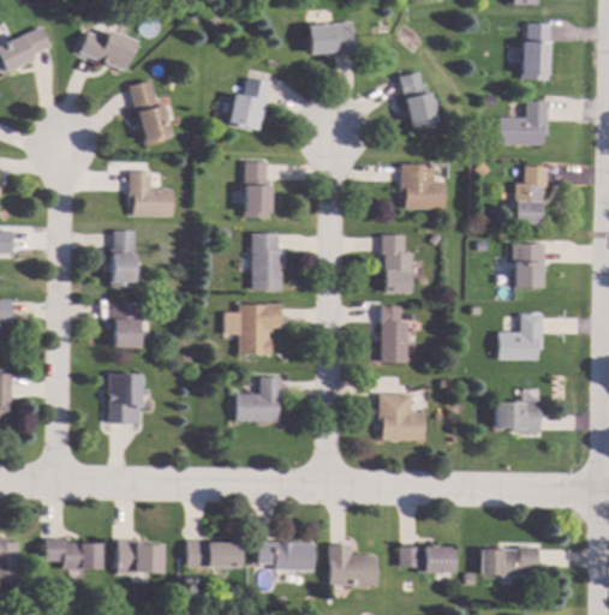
[(224,21),(214,29),(207,21),(218,12),(224,21)]
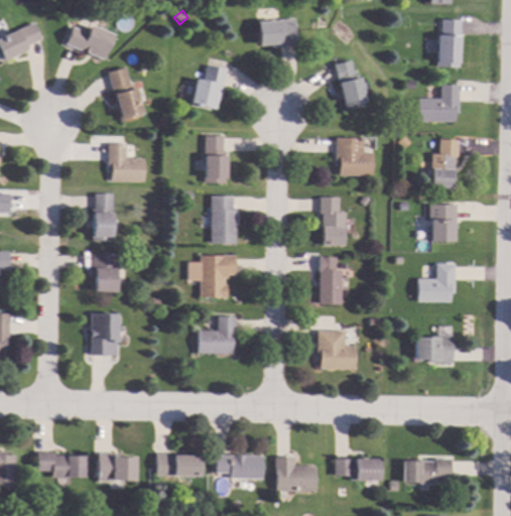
[(297,46),(295,46),(283,47),(274,48),(274,45),(260,46),(258,22),(272,21),(272,20),(295,19),(297,46)]
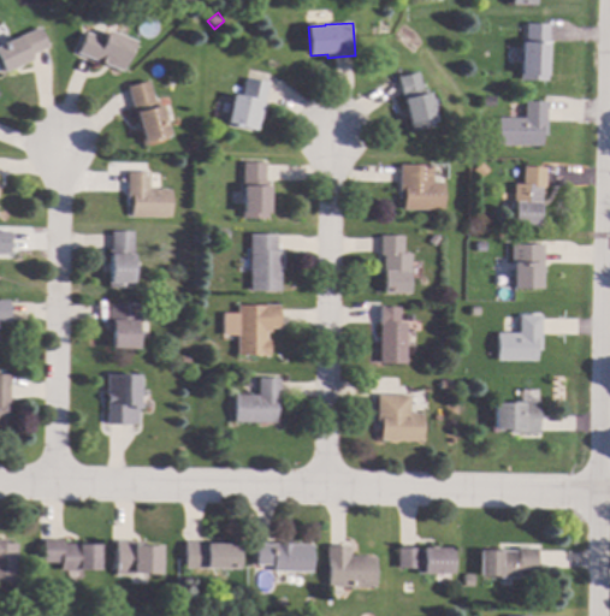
[(550,25),(551,25),(550,41),(549,81),(522,81),(523,42),(528,42),(528,24),(550,25)]
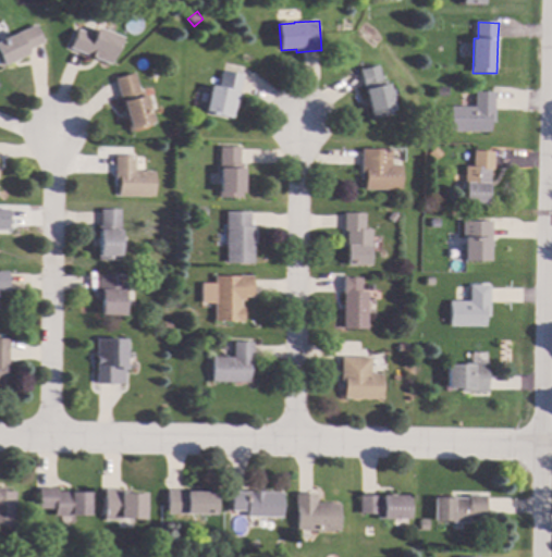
[(48,42),(46,44),(33,49),(33,50),(34,52),(33,53),(8,65),(3,67),(0,60),(0,41),(8,38),(21,32),(21,34),(39,25),(48,42)]
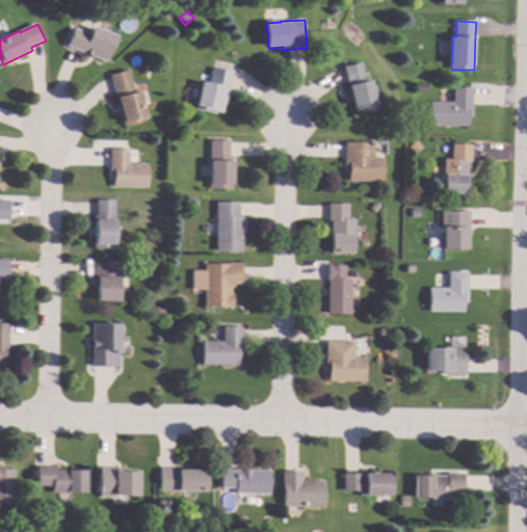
[(120,35),(110,58),(109,61),(83,51),(72,47),(70,46),(70,45),(77,27),(93,33),(95,26),(120,35)]
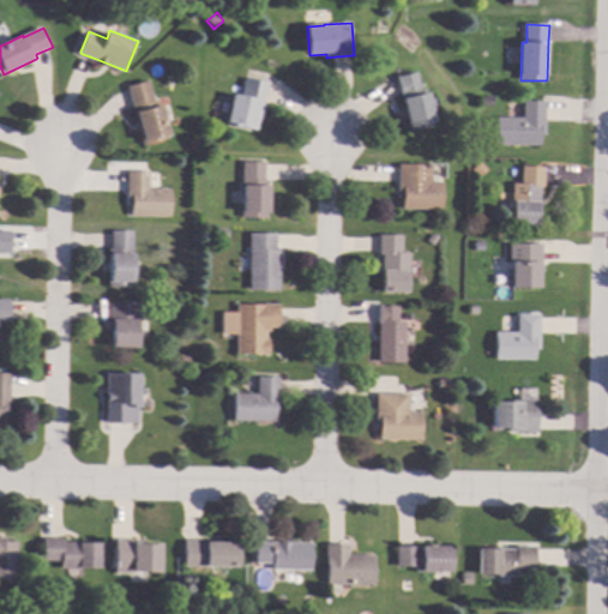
[(425,94),(427,92),(434,121),(435,125),(413,131),(403,94),(398,79),(398,78),(419,72),(425,94)]
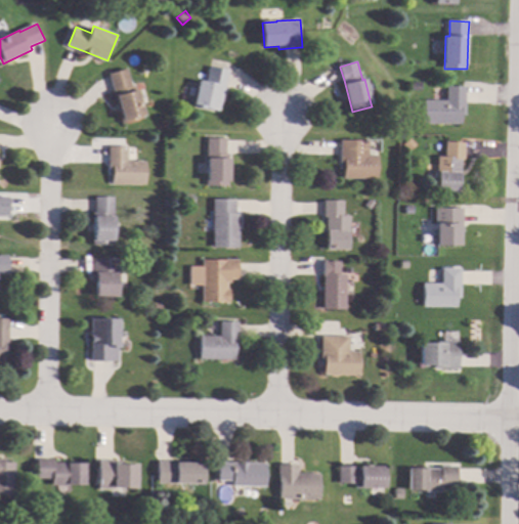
[(214,67),(231,71),(228,84),(223,112),(196,105),(202,79),(209,81),(213,67),(214,67)]
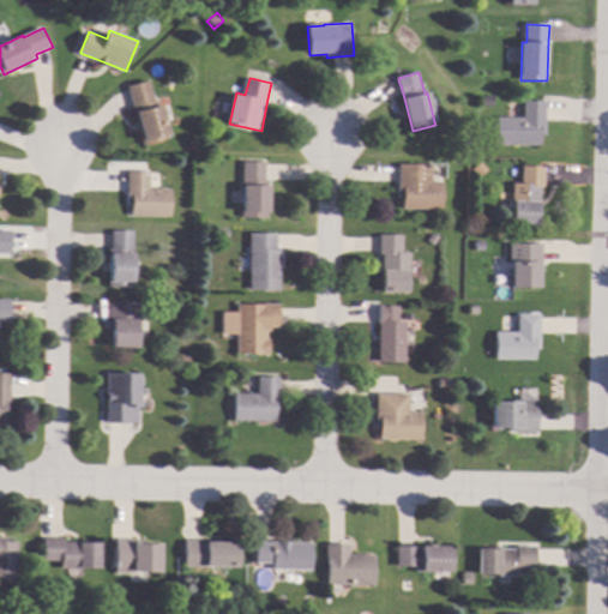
[(161,106),(164,106),(172,133),(173,138),(148,145),(137,108),(132,90),(131,86),(154,80),(161,106)]
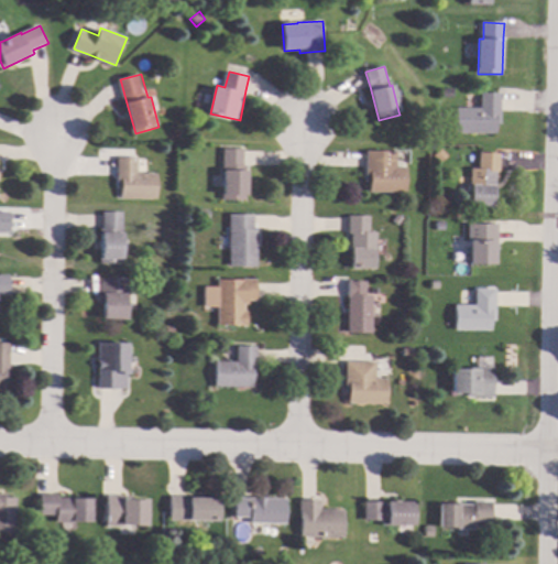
[(456,98),(444,97),(444,88),(456,88),(456,98)]
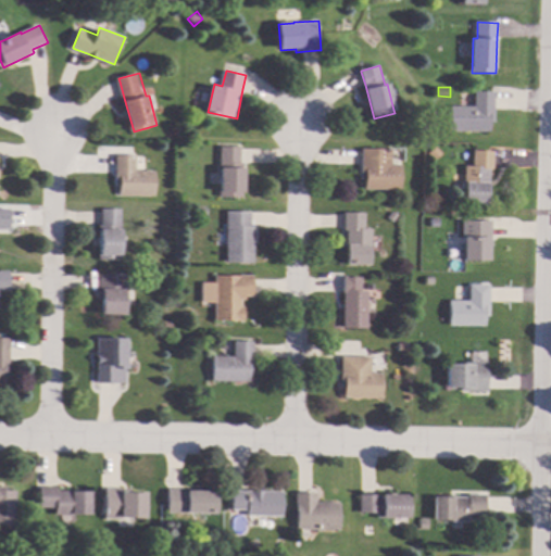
[(496,109),(496,123),(491,123),(491,133),(451,131),(452,106),(476,106),(476,92),(493,92),(496,92),(496,109)]
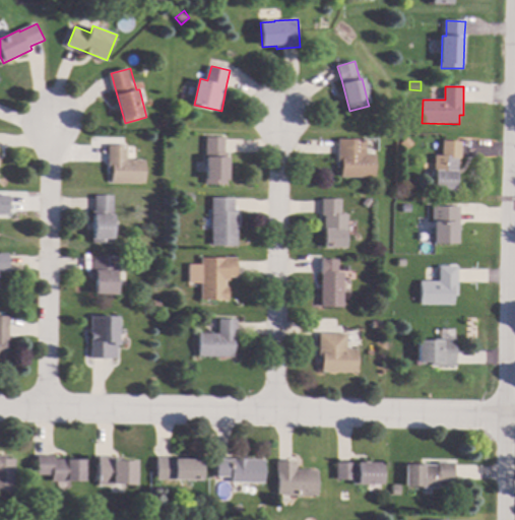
[(228,137),(228,140),(228,150),(231,150),(231,152),(231,158),(230,180),(230,185),(208,184),(208,179),(210,179),(210,158),(208,158),(209,137),(228,137)]
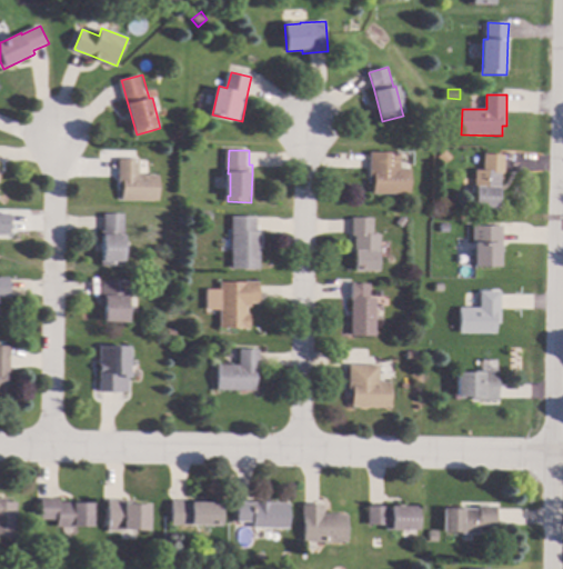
[(453,158),(446,165),(440,157),(446,150),(453,158)]
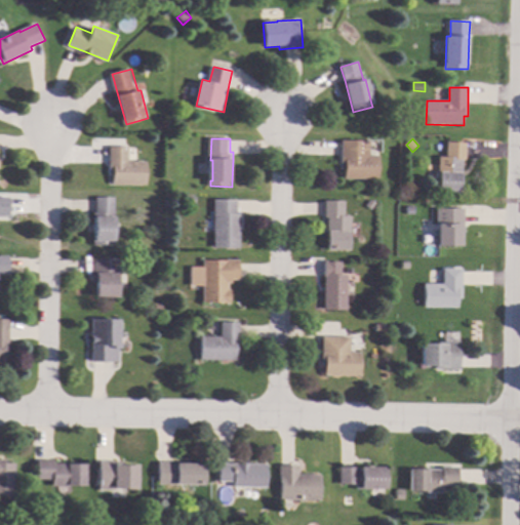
[(370,155),(380,155),(380,179),(347,178),(347,169),(343,169),(343,156),(343,143),(343,140),(369,140),(370,155)]
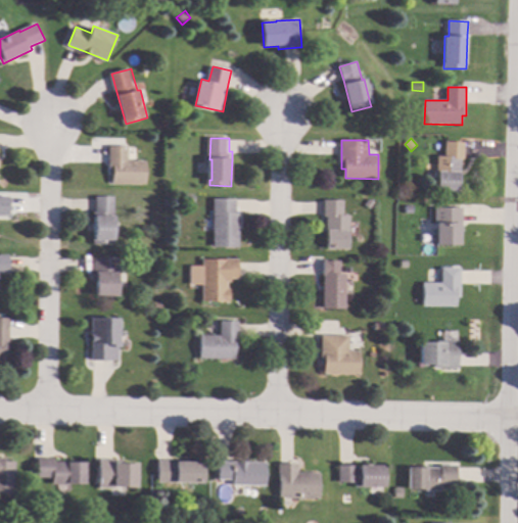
[(464,158),(464,159),(462,159),(461,191),(439,191),(438,191),(439,173),(438,173),(438,156),(445,156),(446,142),(449,142),(462,143),(465,143),(464,158)]
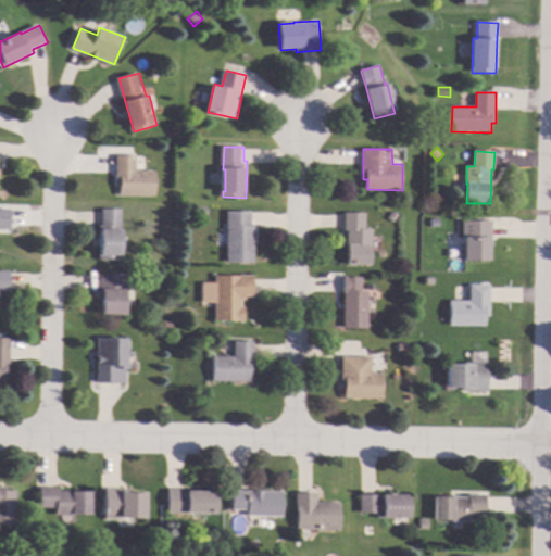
[(140,156),(139,172),(159,172),(159,197),(123,196),(124,186),(119,186),(120,173),(120,155),(122,155),(140,156)]
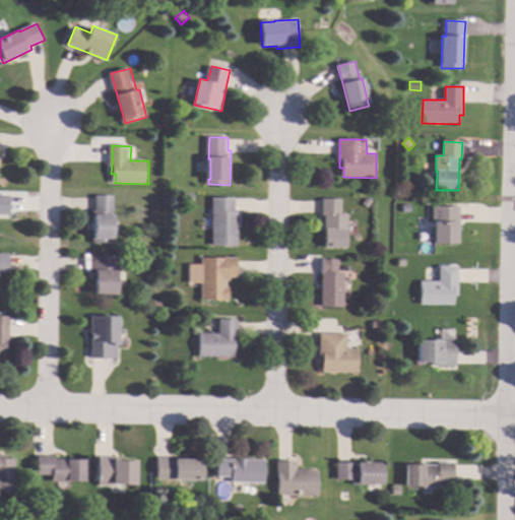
[(198,194),(198,202),(189,201),(190,194),(198,194)]
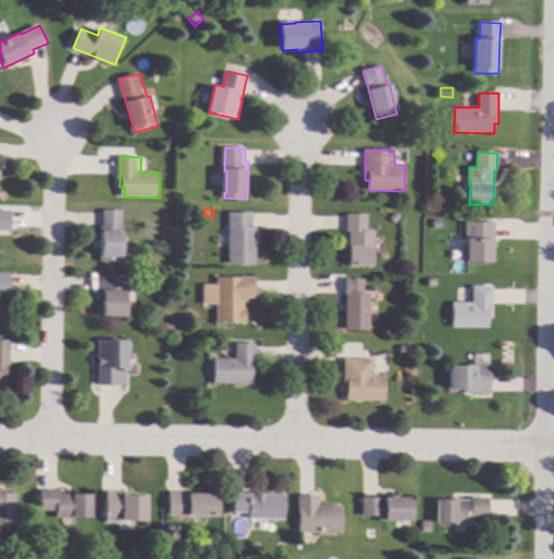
[(13,211),(12,226),(12,230),(3,230),(0,230),(0,210),(4,210),(13,210),(13,211)]
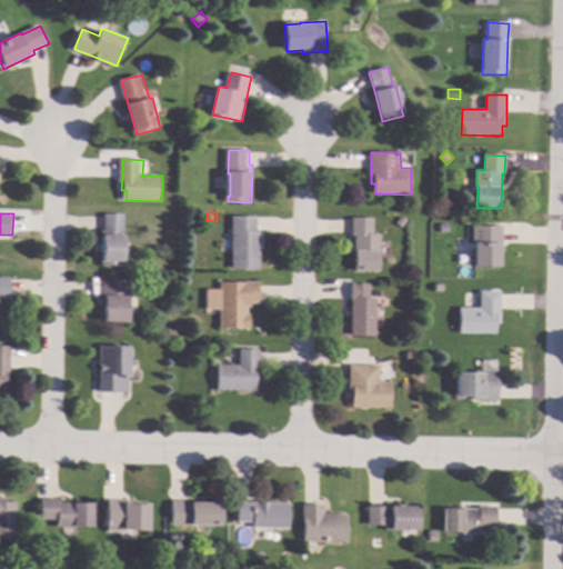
[(127,267),(103,266),(104,230),(107,230),(108,217),(108,213),(128,215),(127,267)]
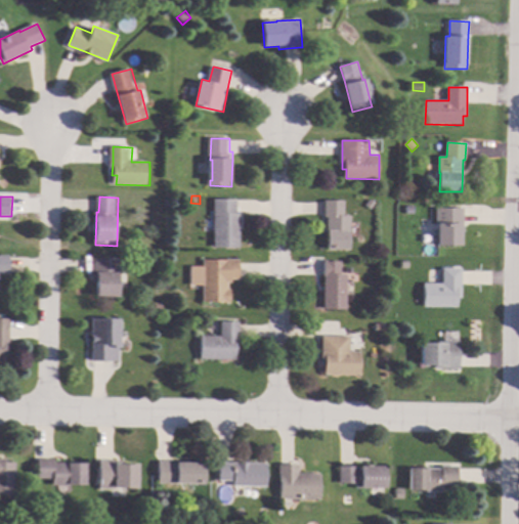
[(377,203),(373,209),(366,206),(371,199),(377,203)]
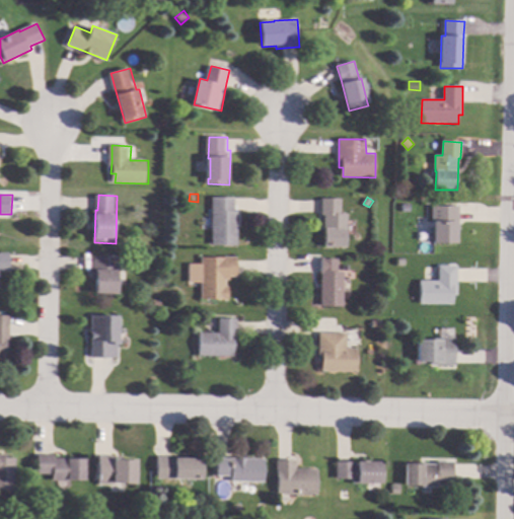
[(237,199),(237,211),(240,212),(240,245),(214,245),(215,198),(237,198),(237,199)]
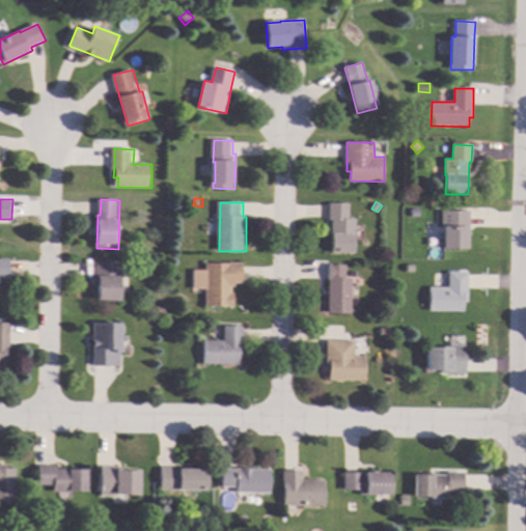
[(350,220),(356,220),(356,236),(355,236),(355,253),(332,253),(333,221),(330,221),(330,219),(331,204),(331,203),(350,204),(350,220)]
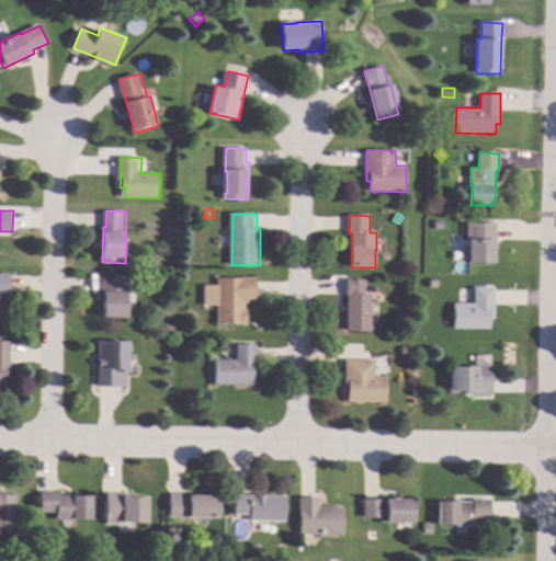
[(498,240),(498,249),(496,249),(496,263),(469,263),(469,240),(468,240),(468,224),(494,224),(498,224),(498,240)]
